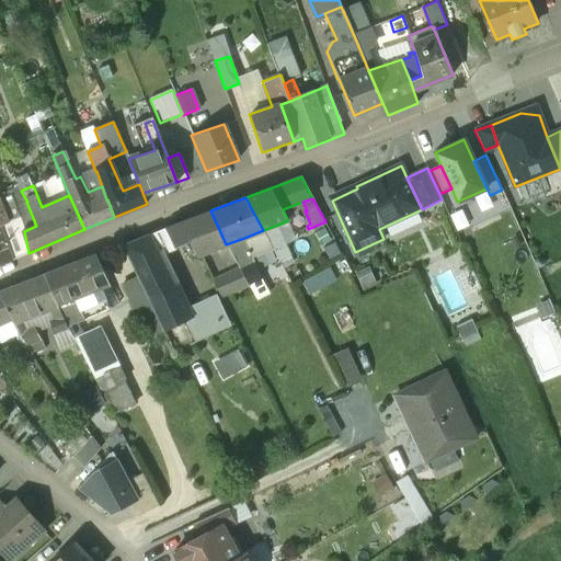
[(0,226),(8,224),(0,205),(0,264),(12,261),(3,239),(0,230),(0,226)]
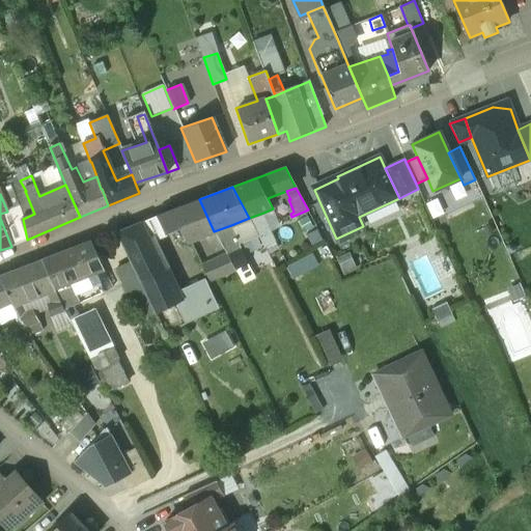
[(199,199),(158,216),(166,233),(170,232),(180,227),(187,242),(190,241),(214,231),(199,199)]
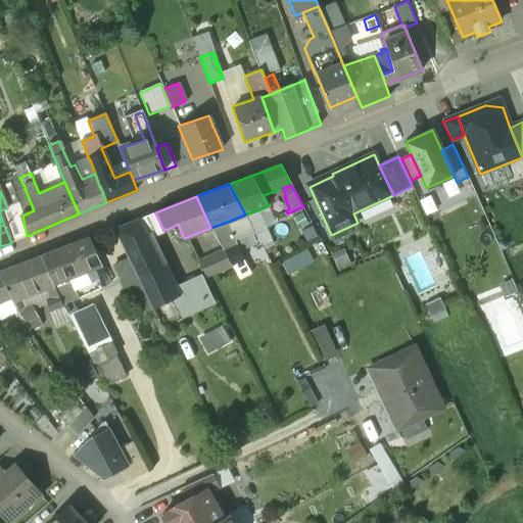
[(259,209),(245,215),(255,235),(269,229),(259,209)]
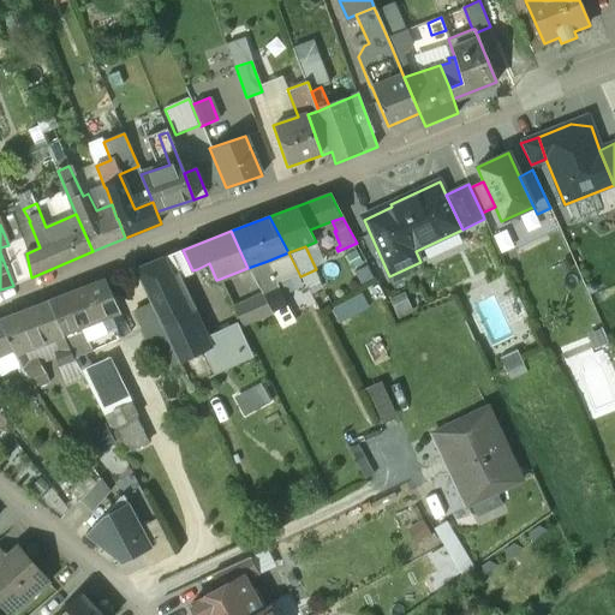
[(183,250),(137,268),(147,291),(151,304),(162,326),(191,314),(174,278),(192,270),(183,250)]
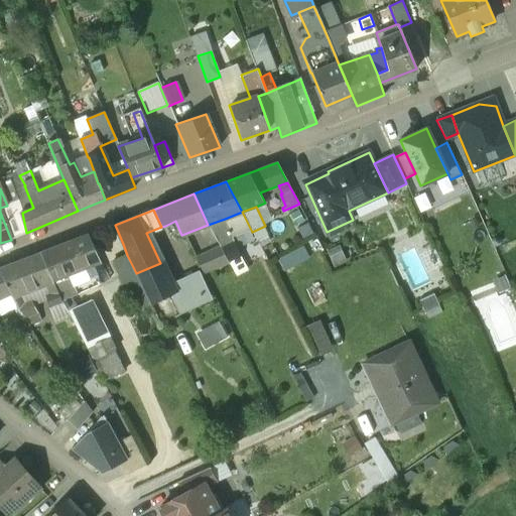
[(26,233),(22,213),(3,220),(11,240),(26,233)]
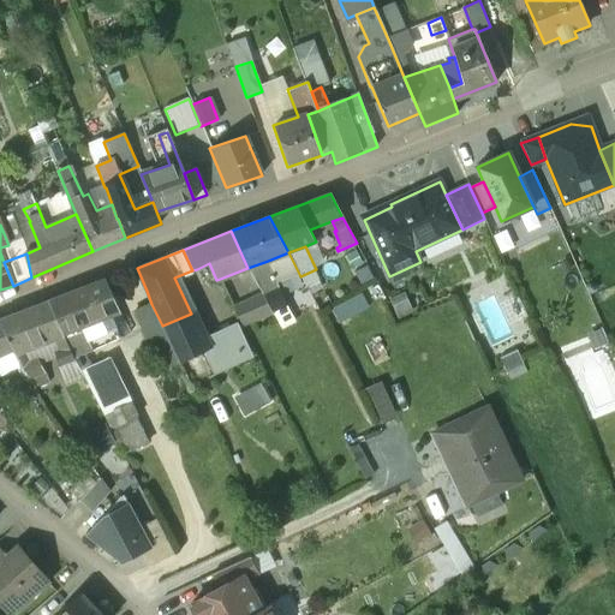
[(268,261),(248,268),(252,276),(272,268),(268,261)]
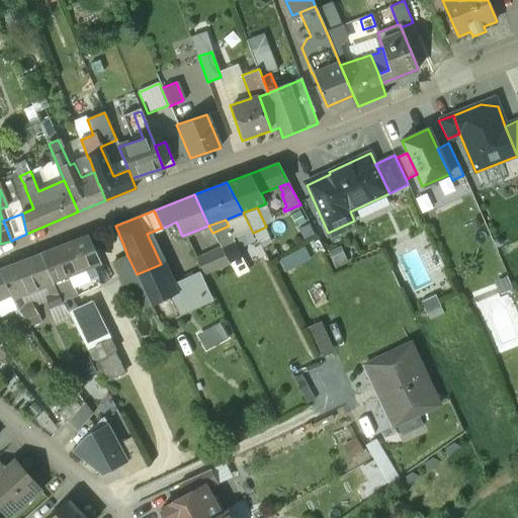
[(87,235),(40,254),(53,282),(62,303),(72,297),(103,285),(91,260),(123,245),(115,226),(87,235)]
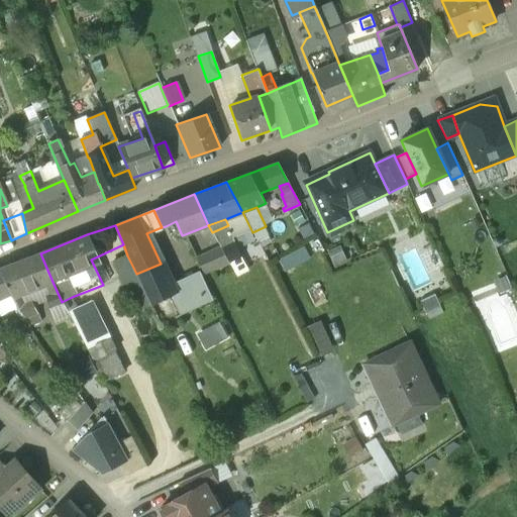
[(228,225),(212,232),(221,248),(229,263),(242,256),(228,225)]
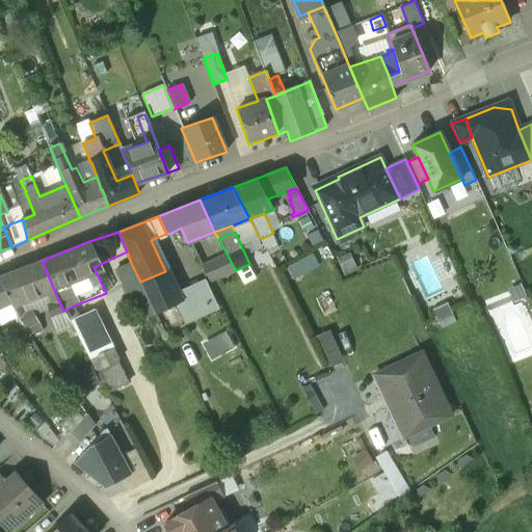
[(273,233),(260,239),(264,247),(277,241),(273,233)]
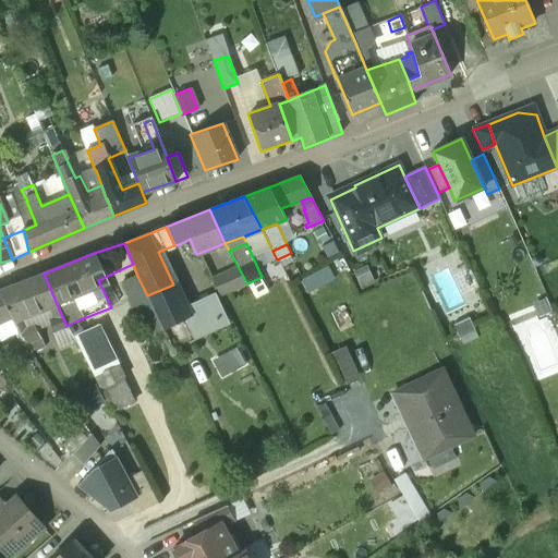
[(375,284),(367,267),(353,273),(361,290),(375,284)]
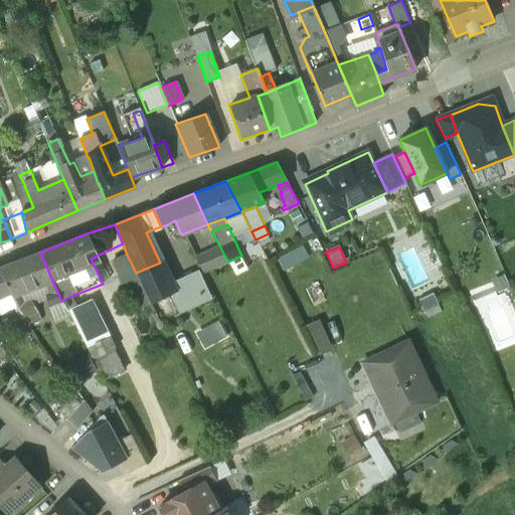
[(220,247),(196,259),(203,273),(228,262),(220,247)]
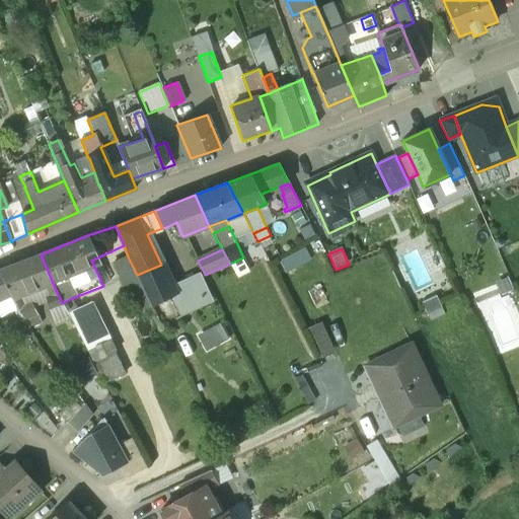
[(311,266),(304,251),(282,264),(289,278),(311,266)]
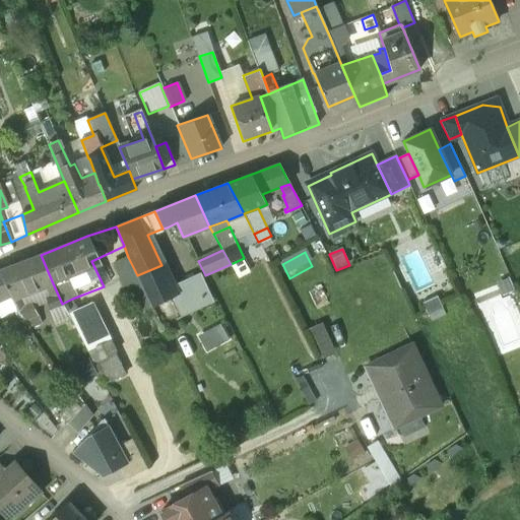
[(41,255),(0,270),(0,273),(10,296),(12,299),(20,296),(46,285),(53,283),(41,255)]
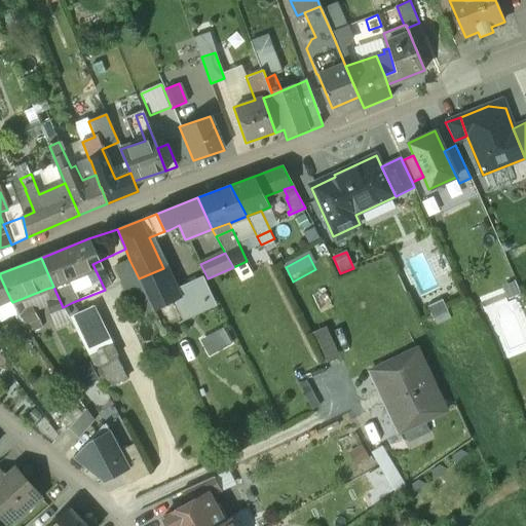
[(129,260),(114,267),(138,317),(153,310),(139,278),(129,260)]
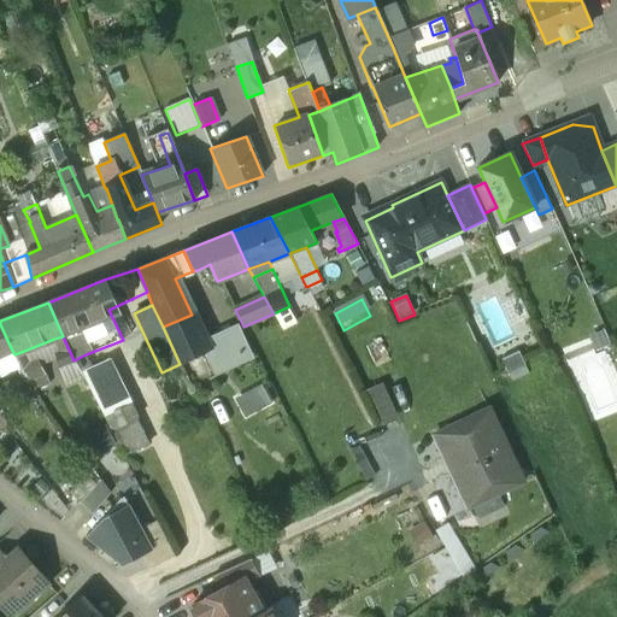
[(282,328),(295,321),(289,306),(274,313),(282,328)]
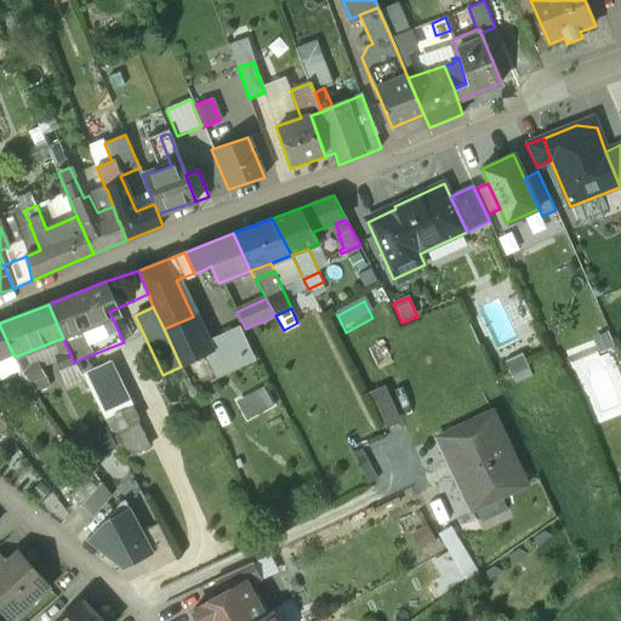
[(206,354),(215,351),(210,339),(198,314),(193,317),(164,329),(181,366),(206,354)]
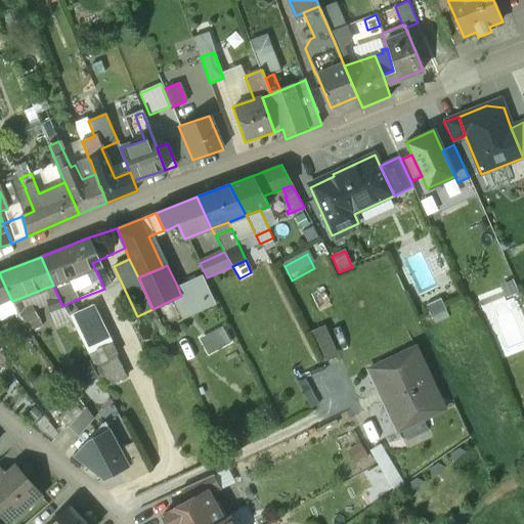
[(181,296),(174,299),(183,319),(215,305),(202,274),(177,286),(181,296)]
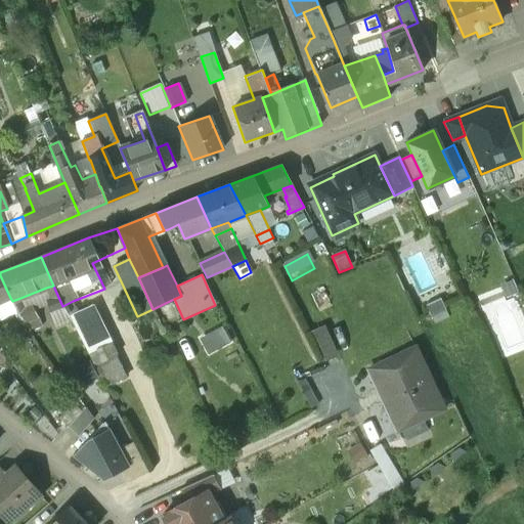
[(0,275),(0,302),(10,298),(0,275)]
